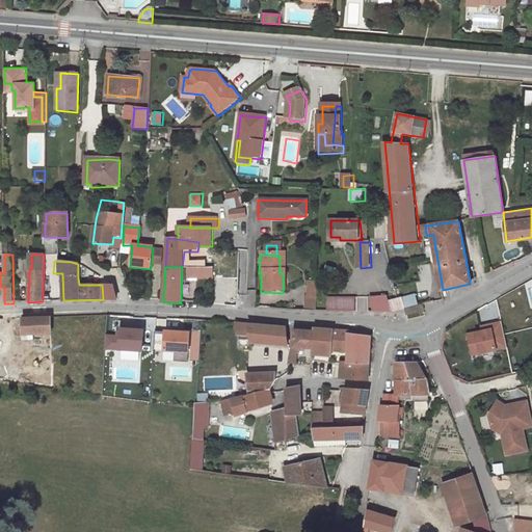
[(214,280),(214,268),(190,267),(190,280),(214,280)]
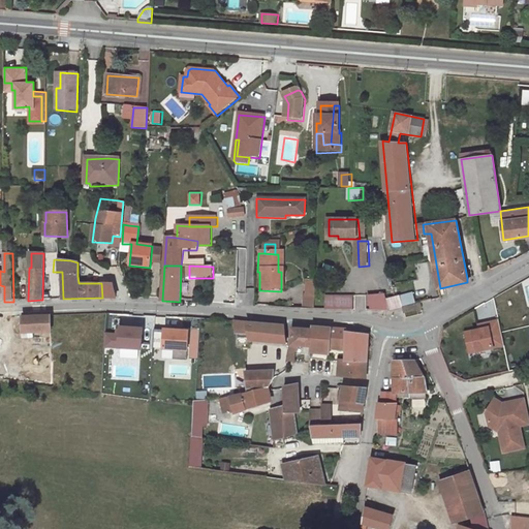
[(314,282),(306,282),(306,296),(314,297),(314,282)]
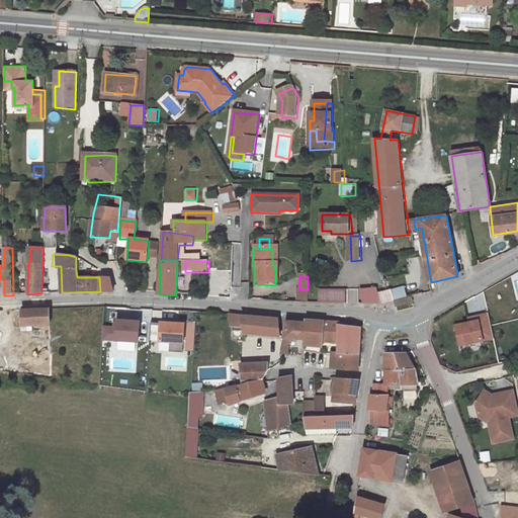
[(104,277),(99,277),(100,291),(112,292),(109,281),(104,281),(104,277)]
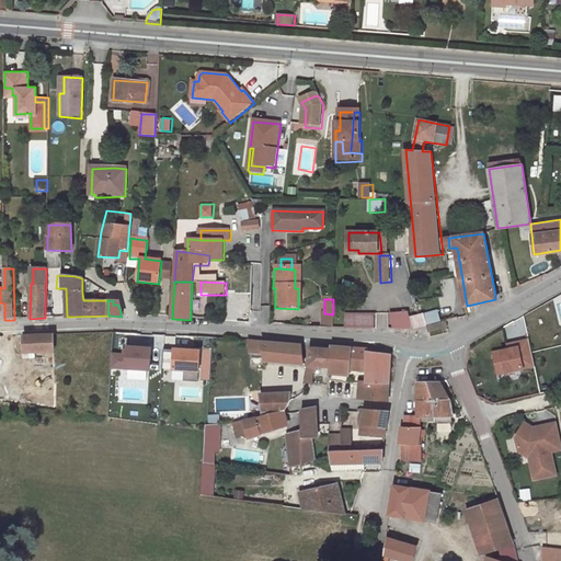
[(393,329),(413,330),(408,315),(393,315),(393,329)]
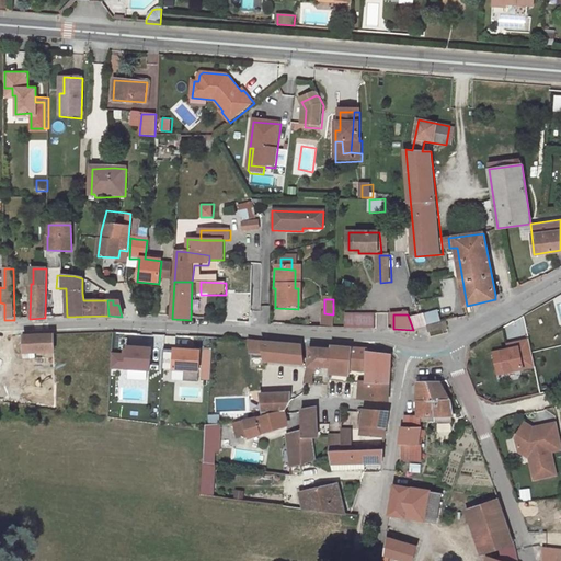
[(413,330),(427,327),(423,315),(418,316),(409,318),(413,330)]
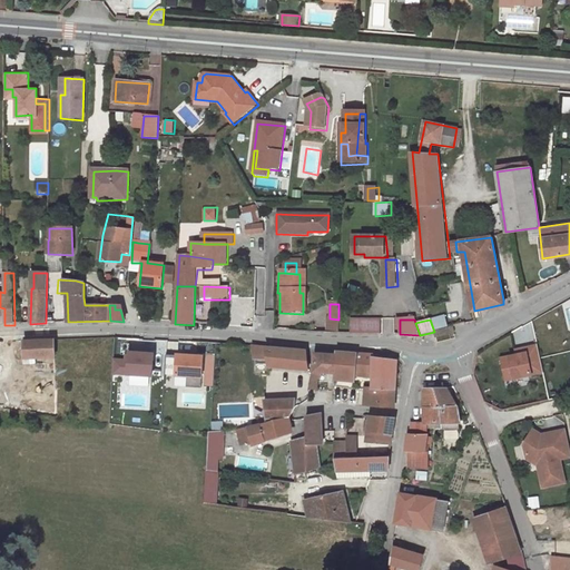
[(381,334),(382,324),(352,323),(352,334),(381,334)]
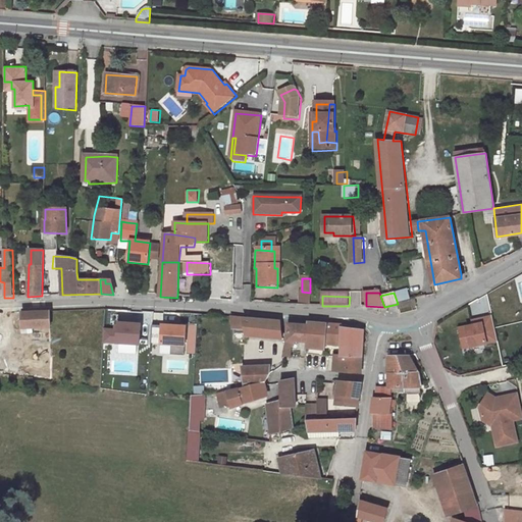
[(414,300),(398,304),(399,308),(415,304),(414,300)]
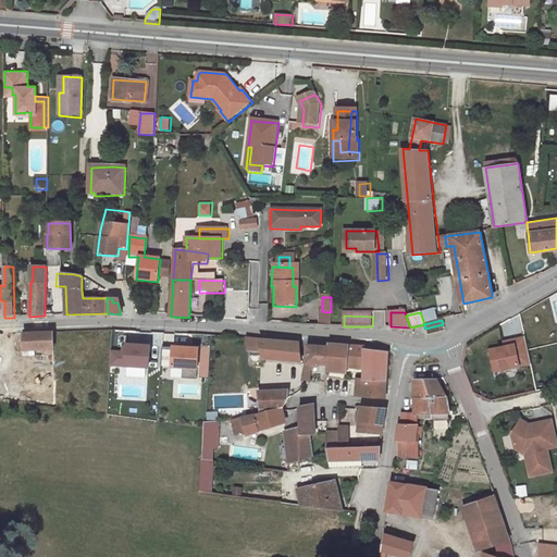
[(24,350),(53,349),(52,334),(23,334),(24,350)]
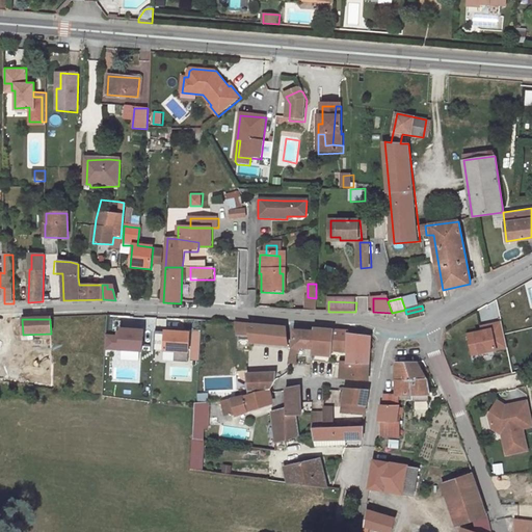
[(502,322),(482,326),(484,331),(494,329),(498,350),(507,348),(502,322)]
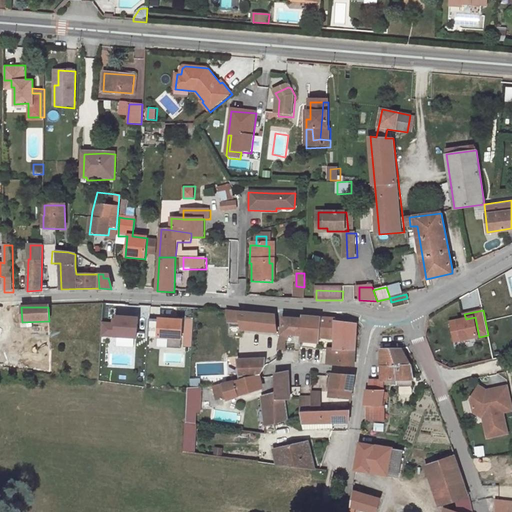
[(241,323),(239,313),(232,312),(234,322),(233,323),(241,323)]
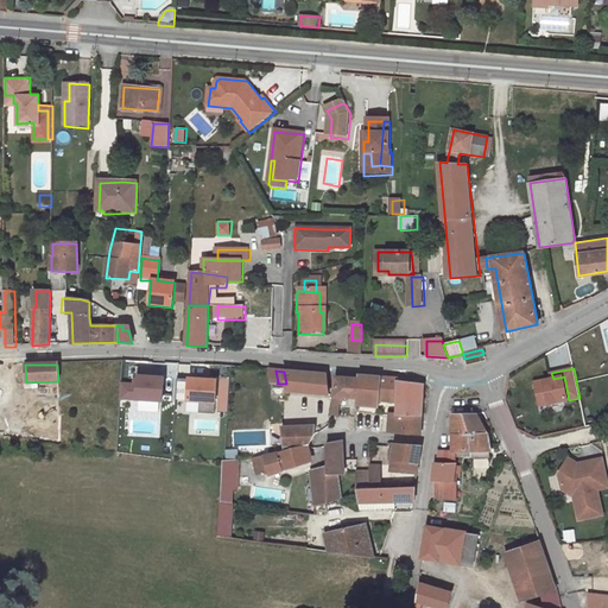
[(327,375),(284,372),(286,384),(287,393),(330,397),(327,375)]
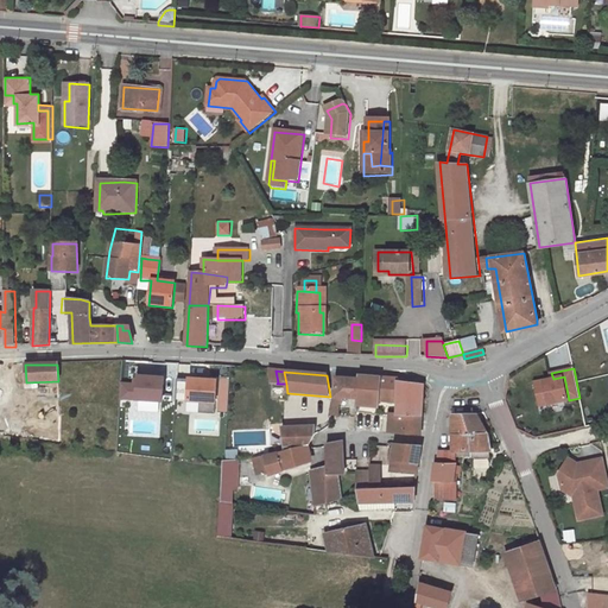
[(137,382),(122,381),(121,398),(135,399),(141,400),(163,401),(165,377),(137,374),(137,382)]
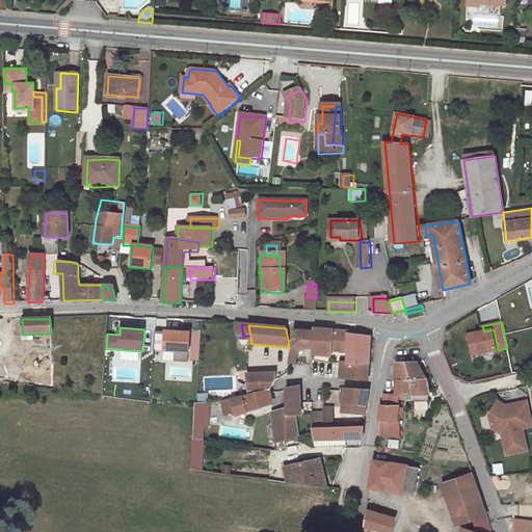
[(331,350),(334,330),(315,328),(313,331),(314,331),(312,349),(311,355),(329,356),(329,350),(331,350)]
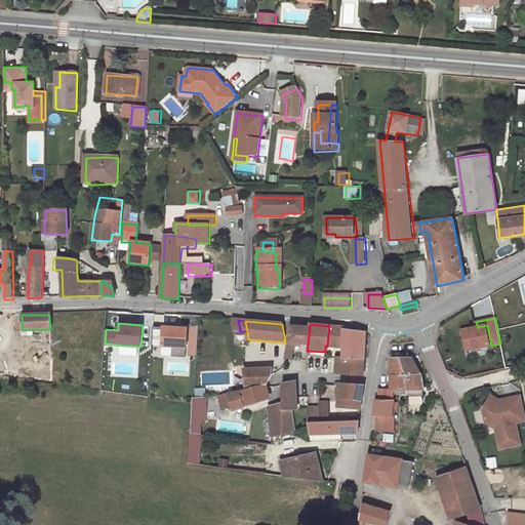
[(285,351),(287,351),(291,351),(295,350),(295,344),(308,345),(310,327),(309,327),(289,325),(285,351)]
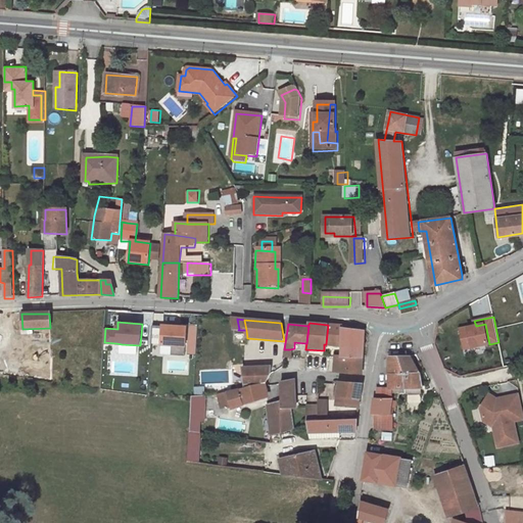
[(476,326),(462,329),(466,349),(480,346),(489,344),(485,324),(476,326)]
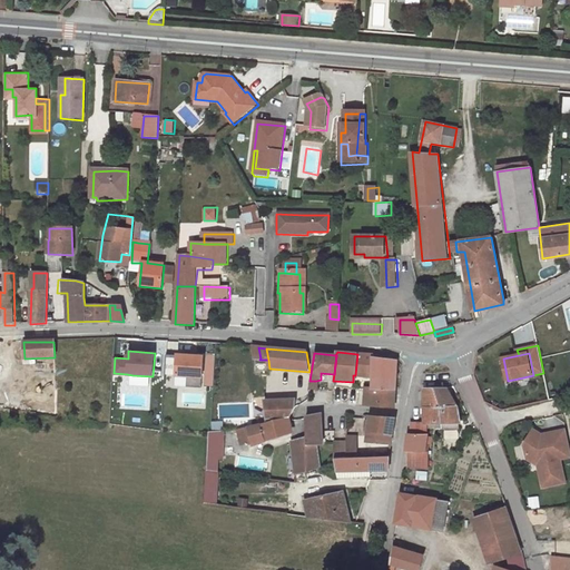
[(373,356),(357,354),(355,375),(372,376),(374,359),(373,356)]
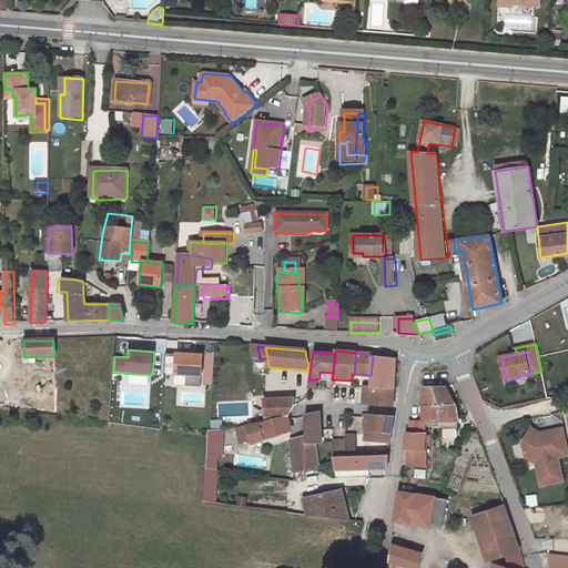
[(165,374),(188,375),(186,386),(202,387),(203,362),(201,362),(201,355),(178,354),(178,355),(166,355),(165,374)]
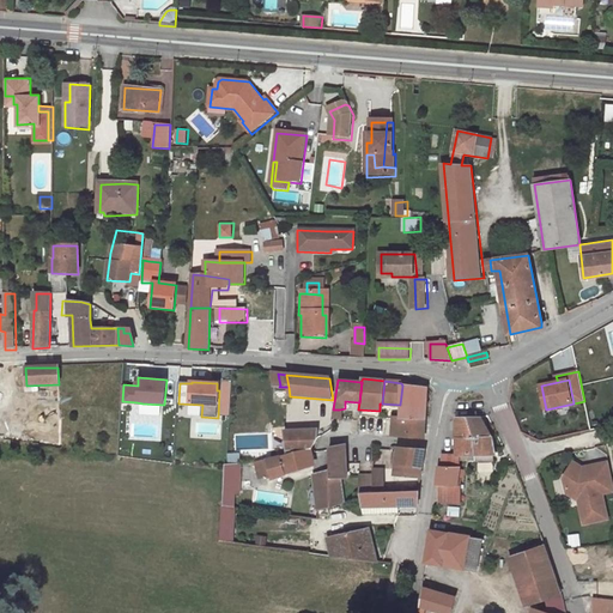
[(28,404),(48,401),(60,401),(59,384),(26,386),(28,404)]
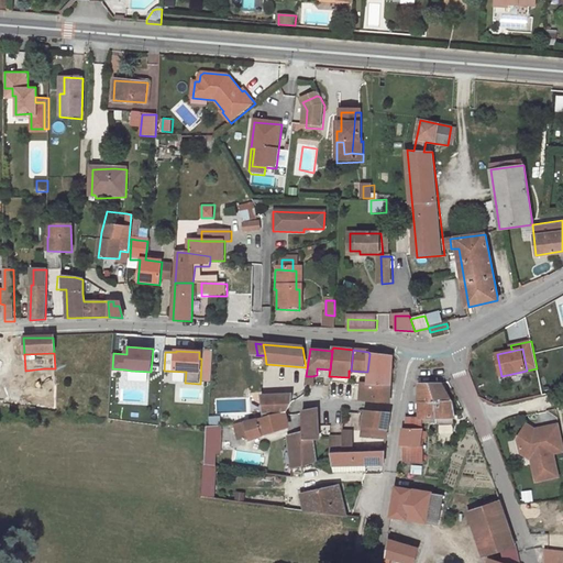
[(367,372),(371,372),(390,373),(392,356),(370,354),(367,372)]
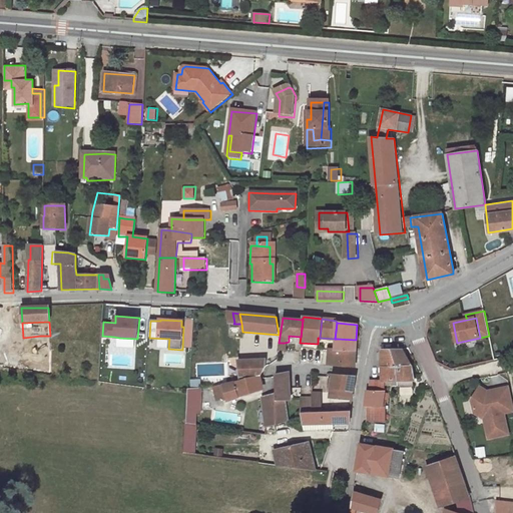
[(356,340),(338,339),(338,349),(356,350),(356,340)]
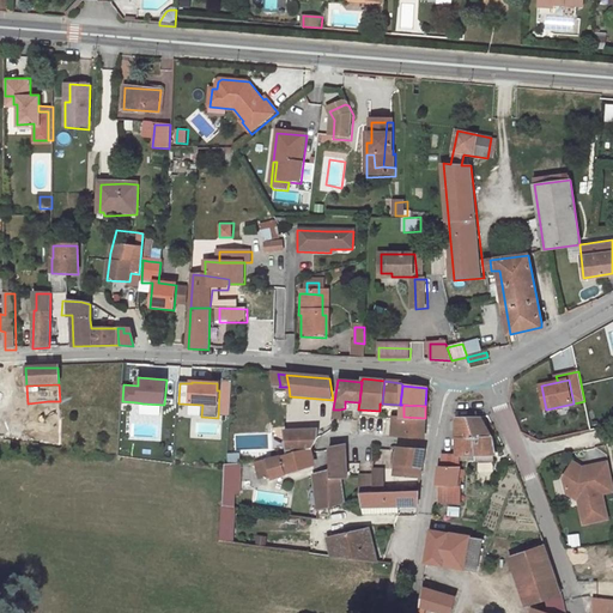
[(49,420),(61,422),(61,411),(49,411),(49,420)]
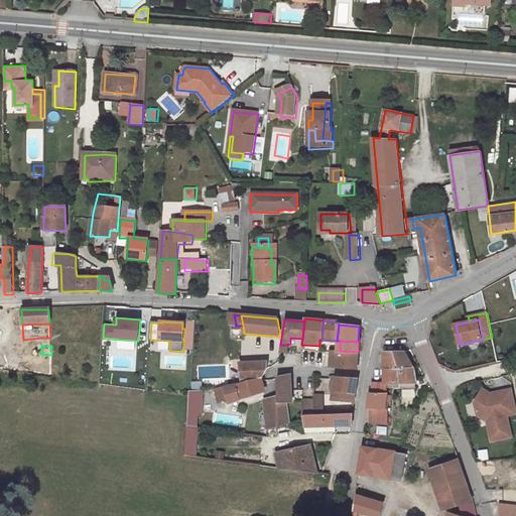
[(357,369),(358,352),(340,351),(335,350),(334,368),(357,369)]
